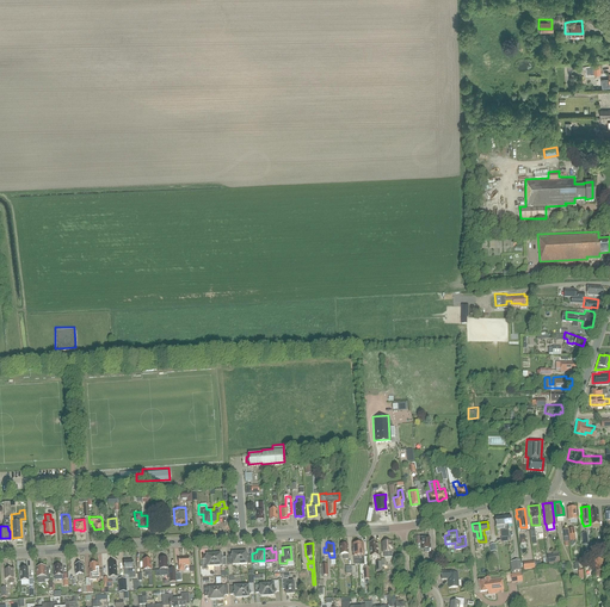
[(238,551),(239,562),(251,561),(251,553),(247,553),(246,552),(245,552),(245,550),(238,551)]
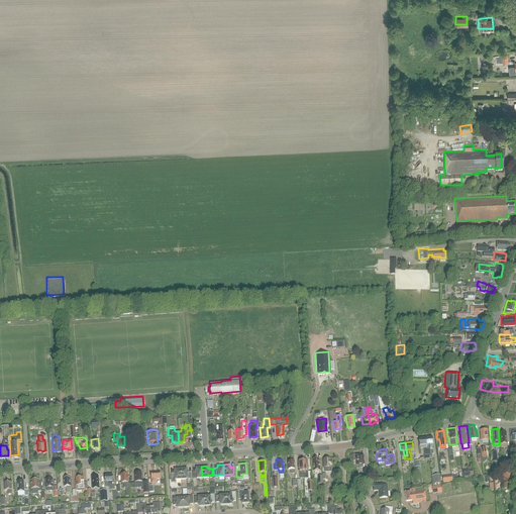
[(192,477),(202,476),(201,467),(196,467),(196,469),(195,469),(195,470),(192,470),(192,477)]
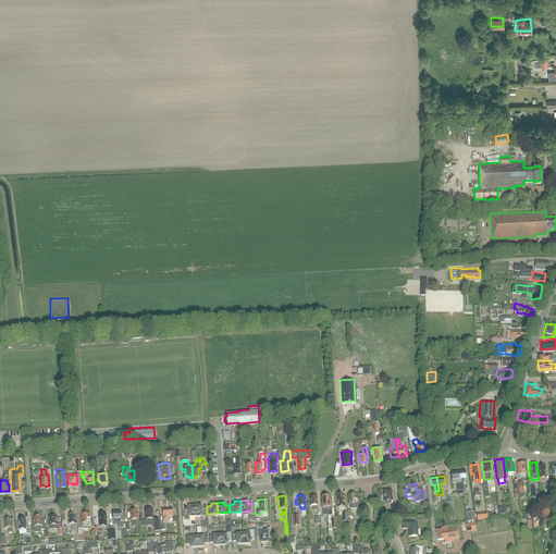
[(498,504),(499,514),(509,512),(508,503),(498,504)]
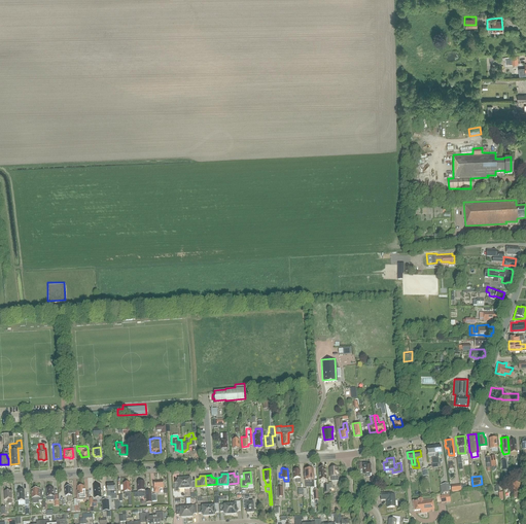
[(178,487),(184,487),(183,477),(177,477),(177,479),(176,480),(173,481),(174,490),(178,489),(178,487)]
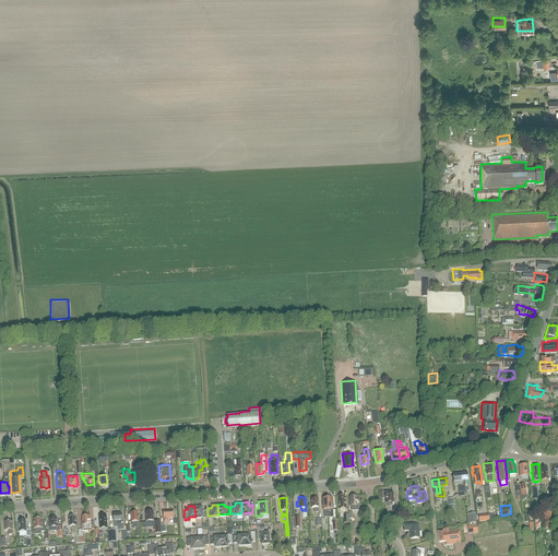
[(194,506),(196,517),(206,516),(205,508),(202,508),(201,508),(201,506),(194,506)]
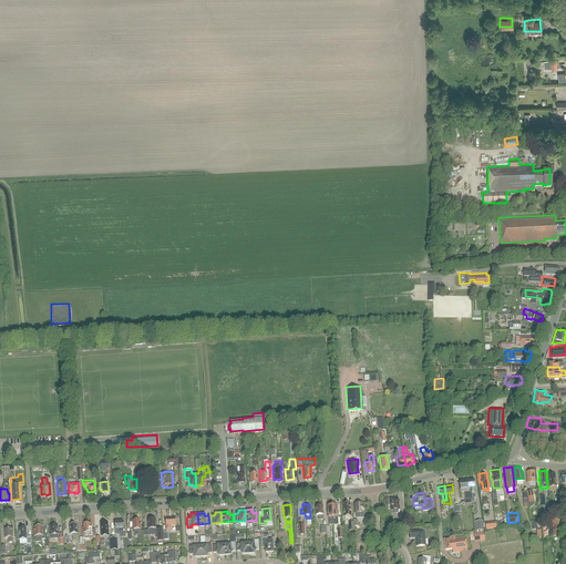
[(170,523),(175,523),(174,515),(164,515),(165,527),(170,527),(170,523)]
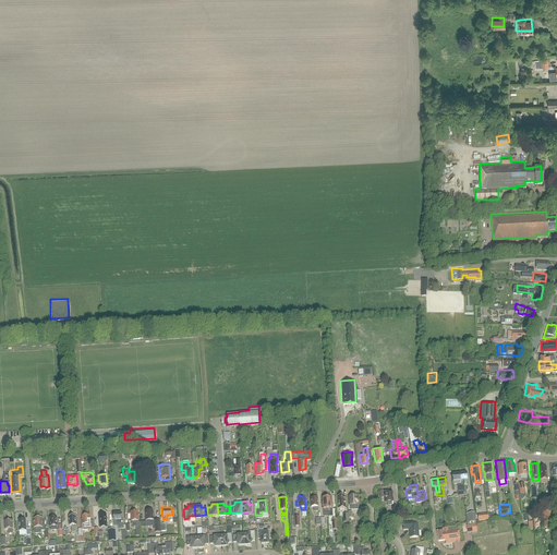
[(153,508),(144,508),(145,523),(154,523),(153,518),(153,508)]
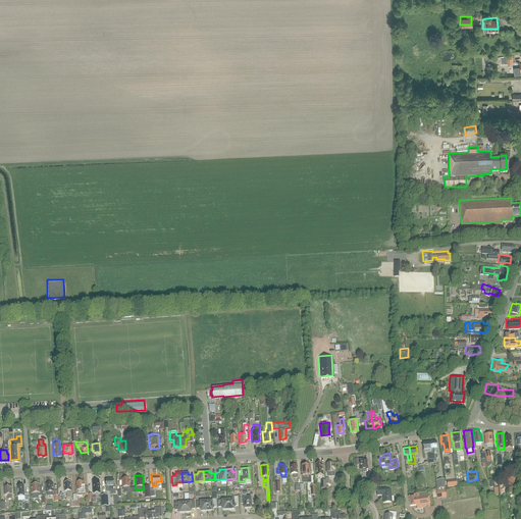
[(507,475),(508,490),(515,490),(514,475),(507,475)]
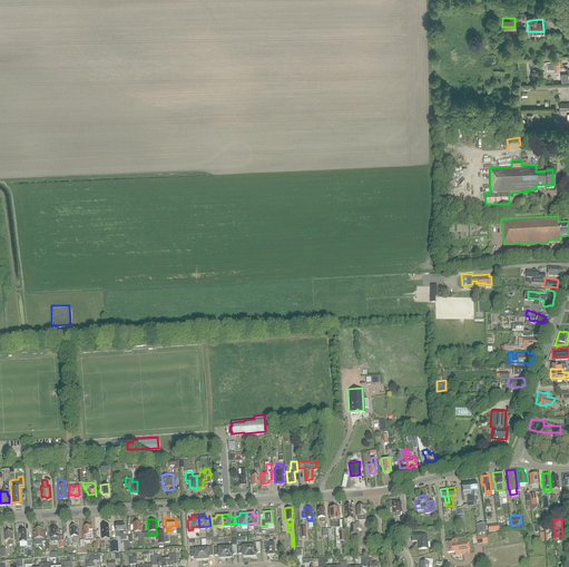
[(119,520),(114,521),(114,525),(115,525),(115,529),(115,530),(116,530),(116,534),(119,534),(120,537),(126,537),(125,528),(124,528),(124,521),(119,521),(119,520)]
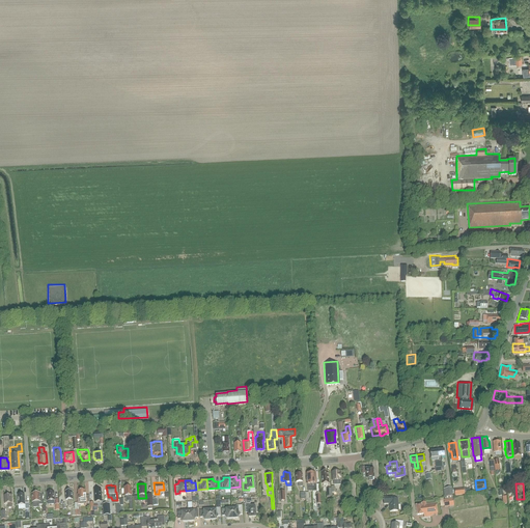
[(76,492),(77,500),(85,499),(88,499),(87,492),(84,492),(84,488),(77,488),(77,492),(76,492)]
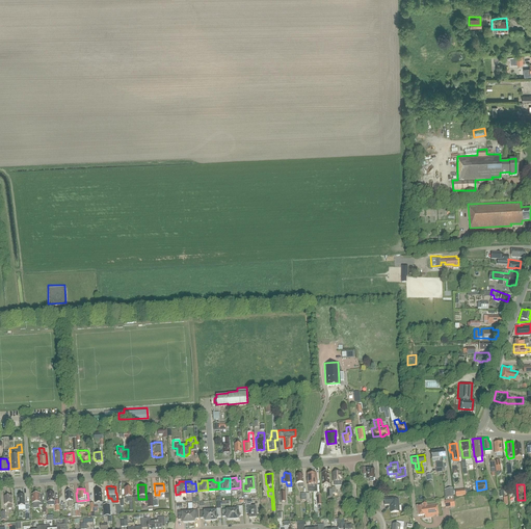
[(37,503),(42,503),(42,494),(40,494),(38,492),(35,492),(35,491),(33,491),(32,492),(31,492),(31,497),(30,497),(31,500),(32,506),(37,505),(37,503)]
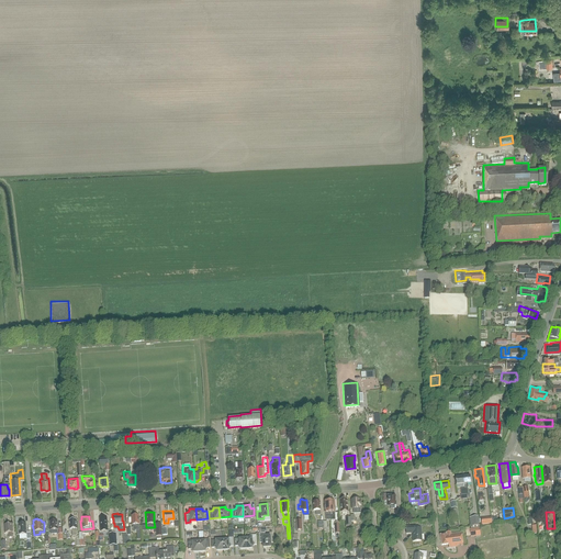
[(25,536),(30,536),(30,529),(25,529),(25,521),(18,521),(19,532),(25,532),(25,536)]
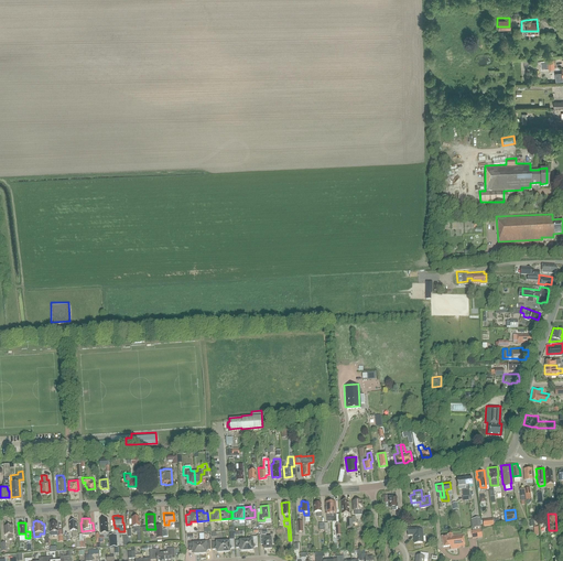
[(413,540),(422,540),(421,527),(417,527),(417,525),(407,526),(407,532),(413,532),(413,540)]
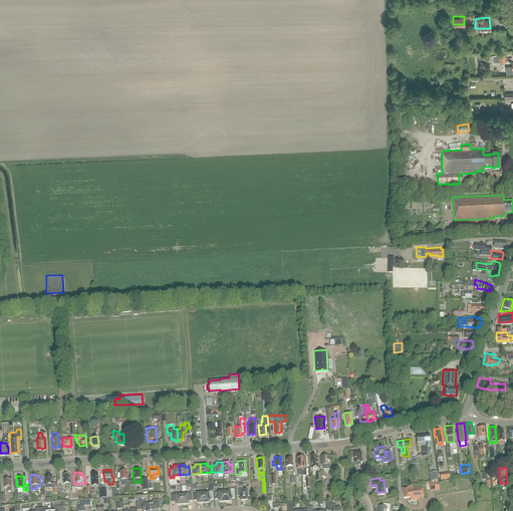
[(430,488),(439,487),(438,479),(429,481),(428,480),(425,480),(426,482),(425,482),(426,488),(430,487),(430,488)]
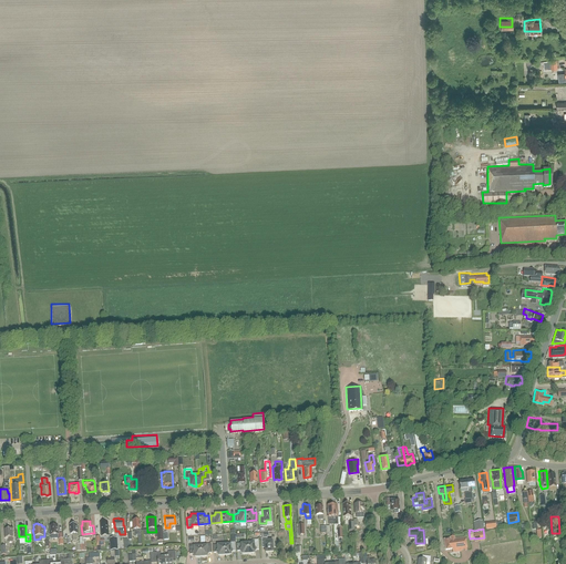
[(451,549),(465,547),(464,534),(453,536),(453,534),(449,534),(449,536),(443,537),(444,547),(451,546),(451,549)]
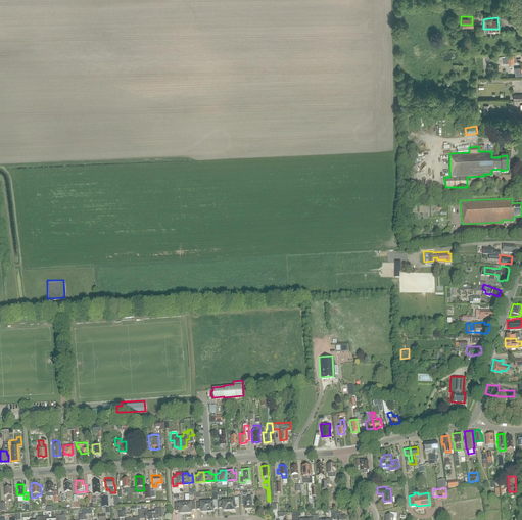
[(245,493),(240,493),(240,502),(243,502),(244,508),(251,507),(250,497),(246,497),(245,493)]
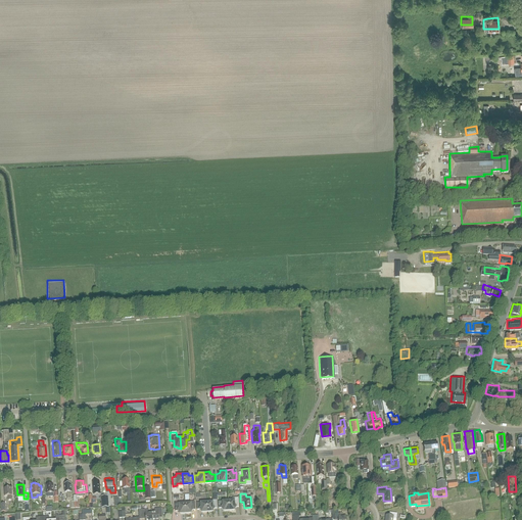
[(227,499),(228,509),(234,508),(234,506),(235,506),(235,505),(238,505),(237,495),(231,495),(231,499),(227,499)]
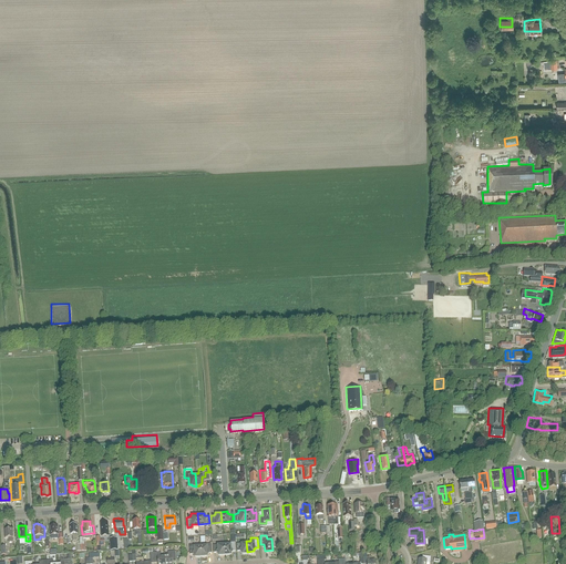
[(223,542),(224,553),(230,553),(229,551),(230,551),(230,550),(232,550),(232,549),(234,549),(234,540),(228,540),(229,542),(223,542)]
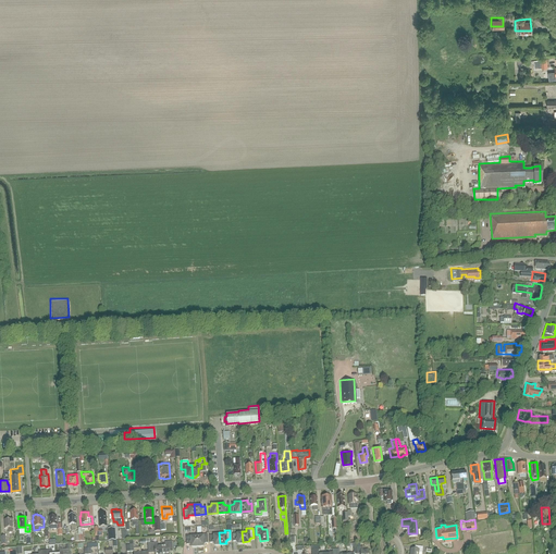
[(236,542),(243,542),(242,531),(231,532),(232,539),(235,539),(235,540),(236,540),(236,542)]
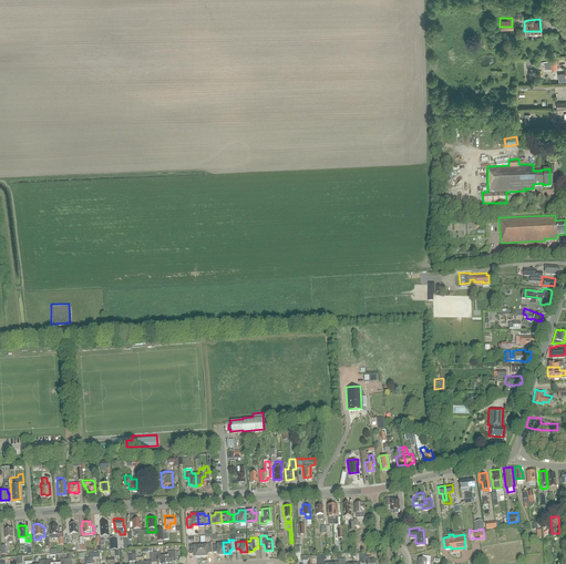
[(199,544),(199,554),(206,554),(206,552),(207,552),(207,551),(211,551),(211,542),(206,542),(206,543),(199,544)]
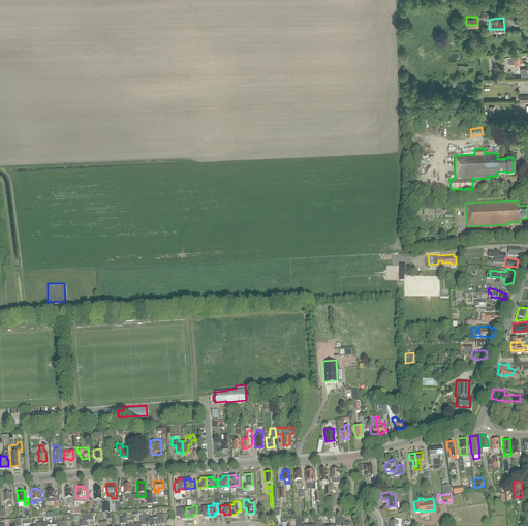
[(203,516),(209,516),(208,505),(197,506),(197,513),(200,513),(202,514),(203,514),(203,516)]
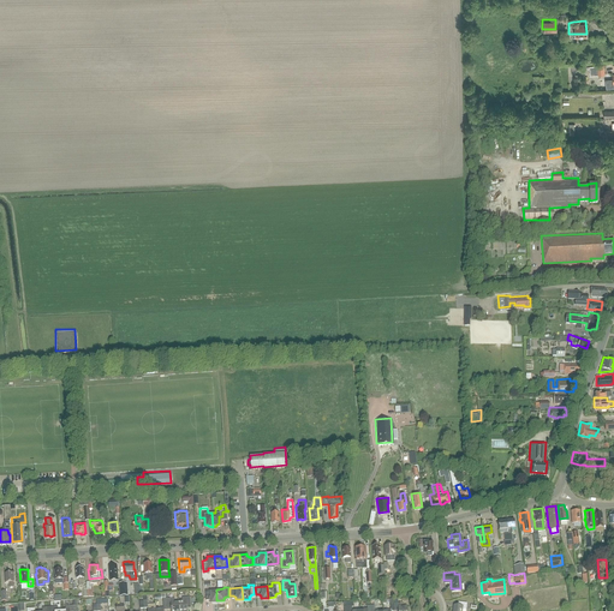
[(216,600),(216,589),(209,589),(209,588),(204,588),(204,598),(208,598),(209,598),(209,599),(210,601),(216,600)]
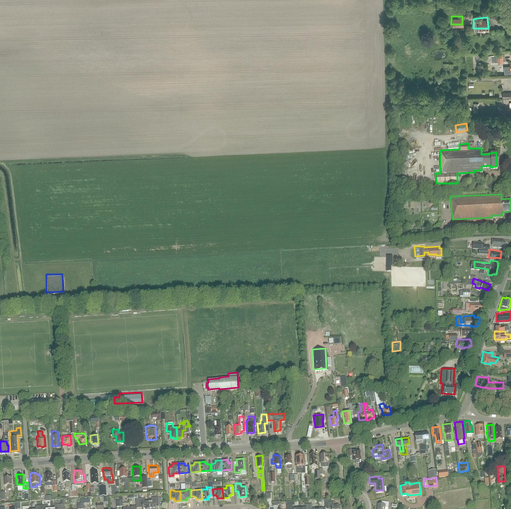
[(147,499),(148,508),(155,508),(154,502),(157,501),(157,495),(151,495),(151,499),(147,499)]
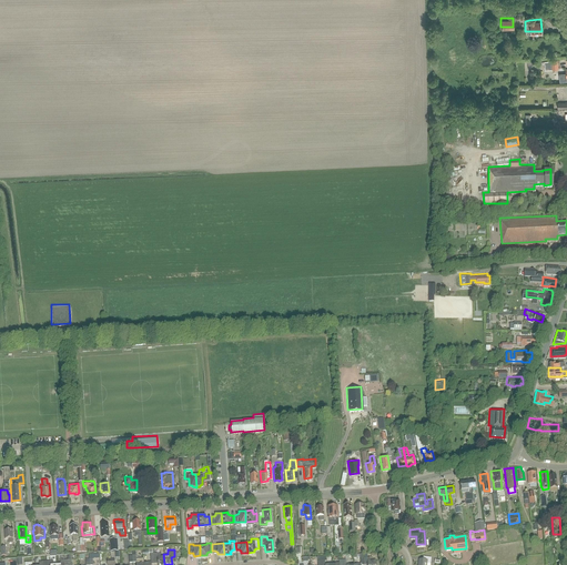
[(159,564),(164,564),(163,554),(160,554),(160,551),(153,551),(153,558),(158,558),(157,564),(159,564)]
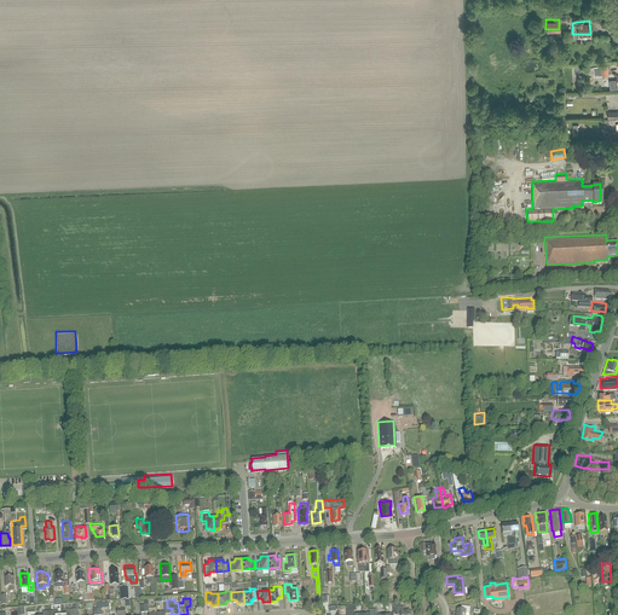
[(396,604),(394,604),(396,613),(399,611),(399,614),(409,614),(409,607),(402,607),(402,604),(398,604),(398,599),(396,599),(396,604)]
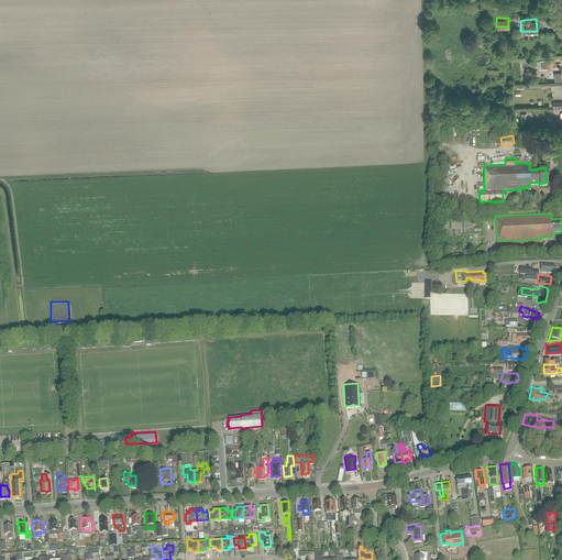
[(415,552),(412,559),(421,559),(422,556),(426,556),(426,550),(418,549),(418,552),(415,552)]
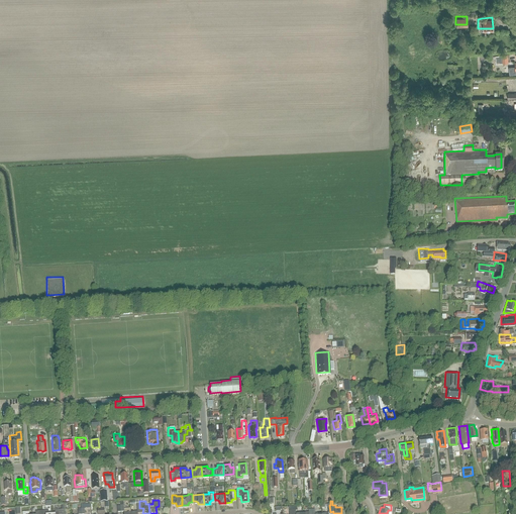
[(330,512),(329,505),(327,505),(327,510),(320,511),(320,513),(327,513),(327,512),(330,512)]
